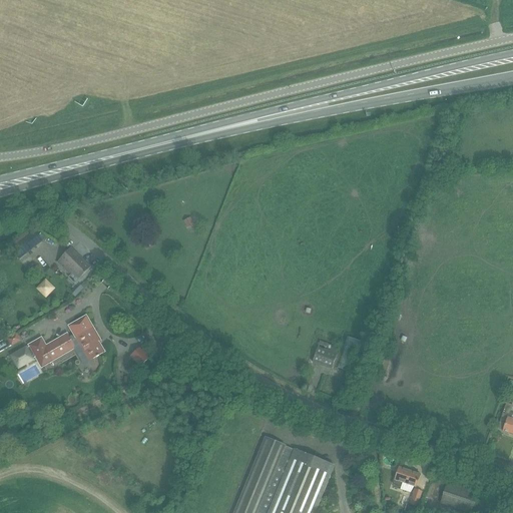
[(191,216),(194,223),(202,221),(199,213),(191,216)]
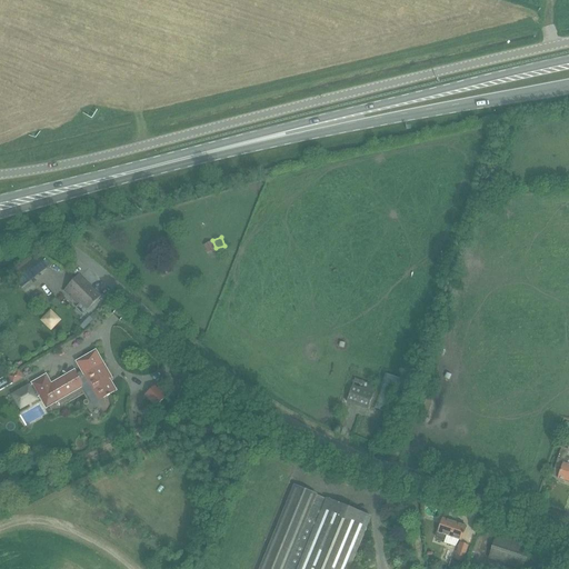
[(39,256),(12,277),(21,288),(48,268),(39,256)]
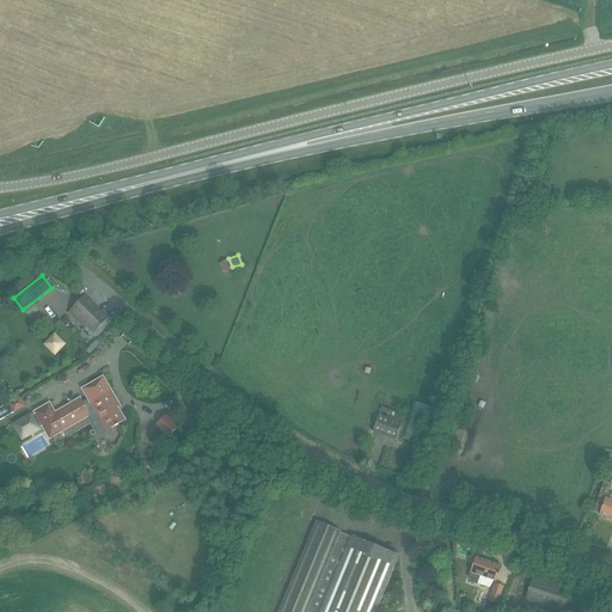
[(85,324),(86,325),(96,334),(109,319),(85,297),(68,313),(83,326),(85,324)]
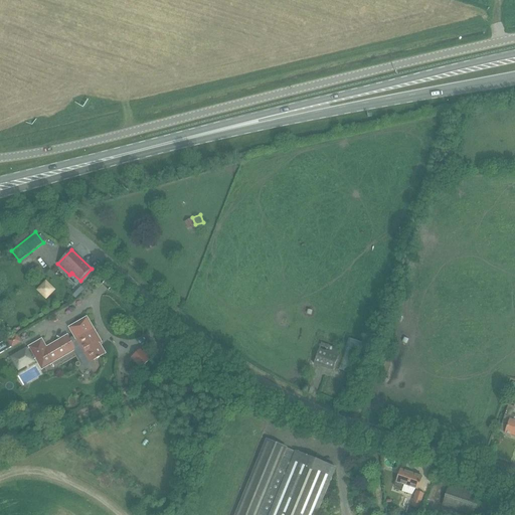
[(50,296),(41,286),(37,289),(46,300),(50,296)]
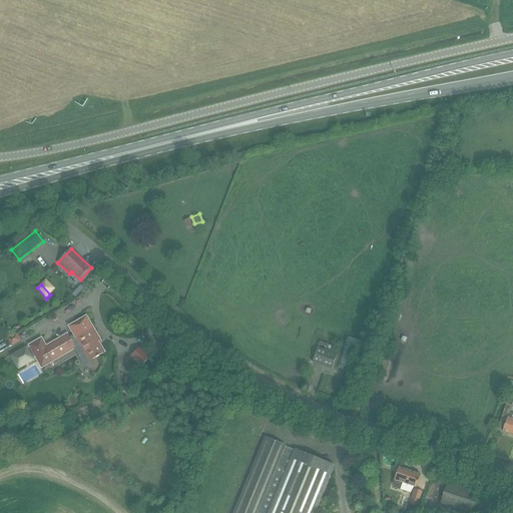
[(26,348),(17,353),(24,365),(33,360),(32,359),(34,358),(36,357),(41,367),(74,348),(84,365),(86,367),(89,367),(92,366),(93,363),(92,360),(96,357),(97,358),(99,357),(99,356),(104,353),(95,339),(97,338),(93,329),(86,318),(74,325),(81,336),(77,338),(74,337),(72,337),(69,339),(67,335),(51,345),(46,348),(45,348),(42,347),(43,343),(41,339),(29,346),(30,347),(28,348),(26,349),(26,348)]
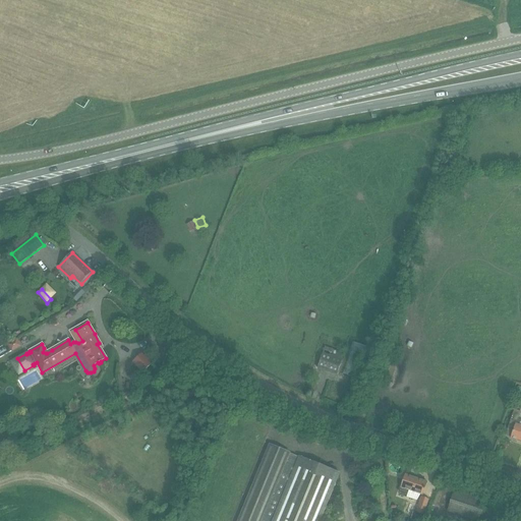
[(362,350),(371,351),(373,339),(360,338),(357,361),(361,361),(362,350)]
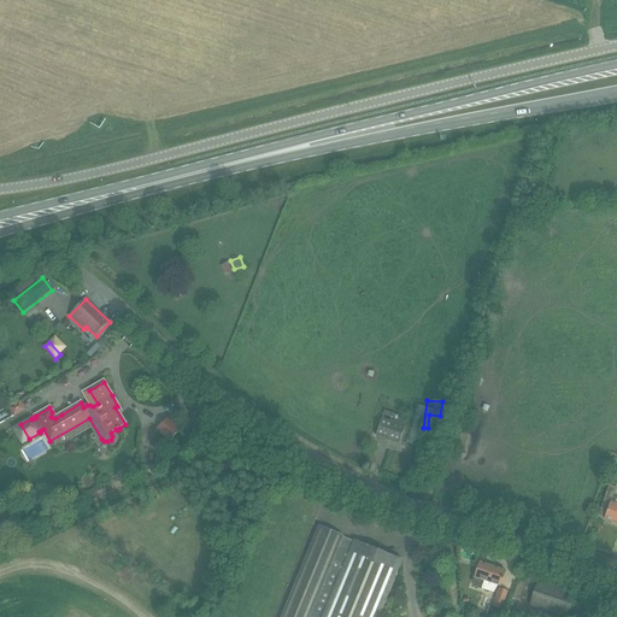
[(10,409),(0,413),(0,424),(15,417),(25,411),(21,403),(10,409)]
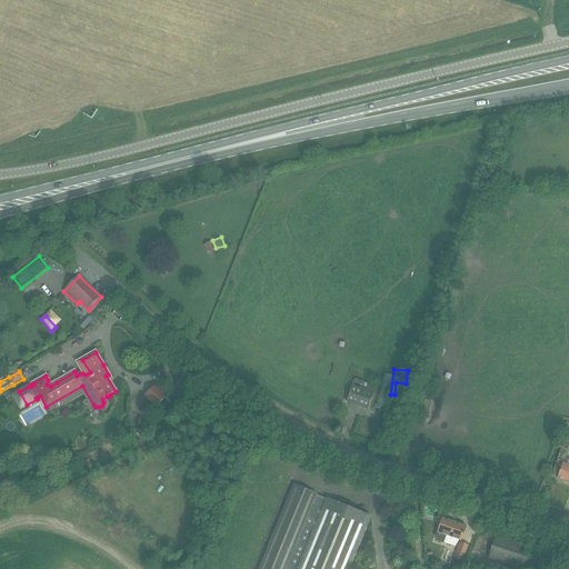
[(157,385),(148,392),(145,396),(156,407),(167,397),(157,385)]
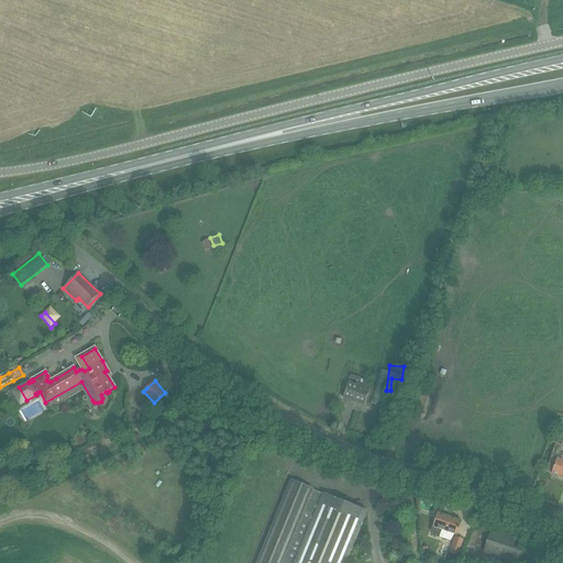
[(349,382),(346,388),(343,398),(364,406),(370,389),(349,382)]
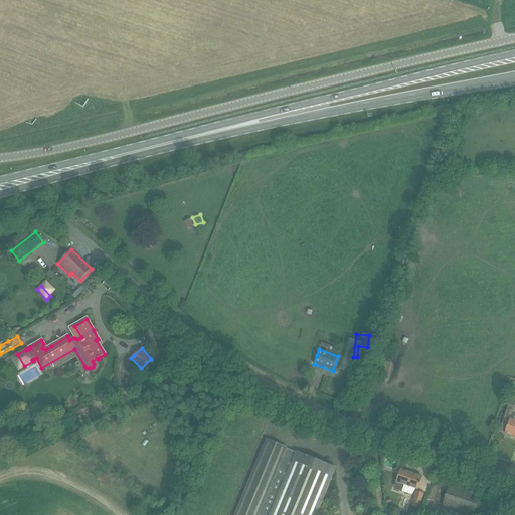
[(376,376),(383,379),(389,361),(382,358),(376,376)]
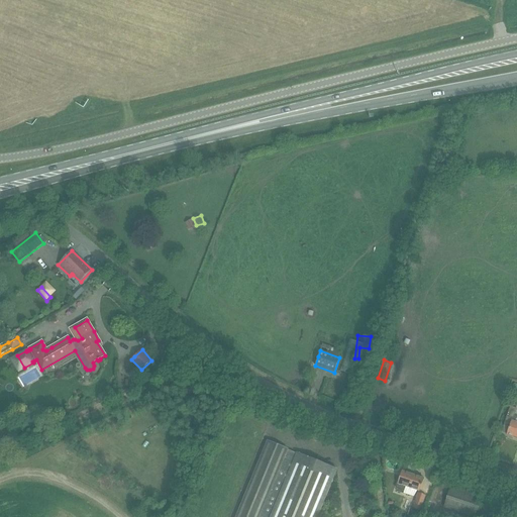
[(510,406),(501,432),(507,434),(507,435),(516,438),(516,417),(514,417),(516,409),(510,406)]
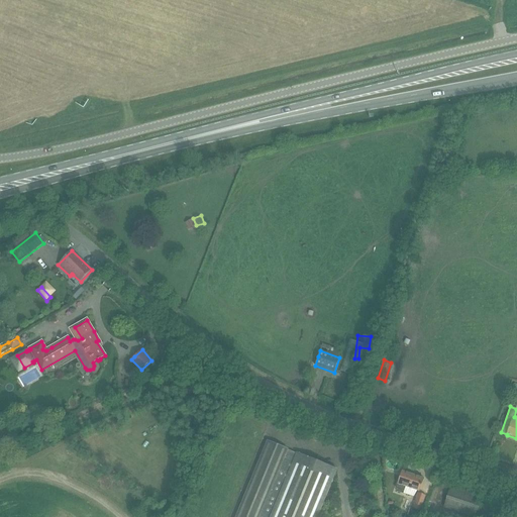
[(267,441),(264,450),(235,516),(317,516),(337,470),(297,453),(295,458),(286,454),(288,449),(267,441)]
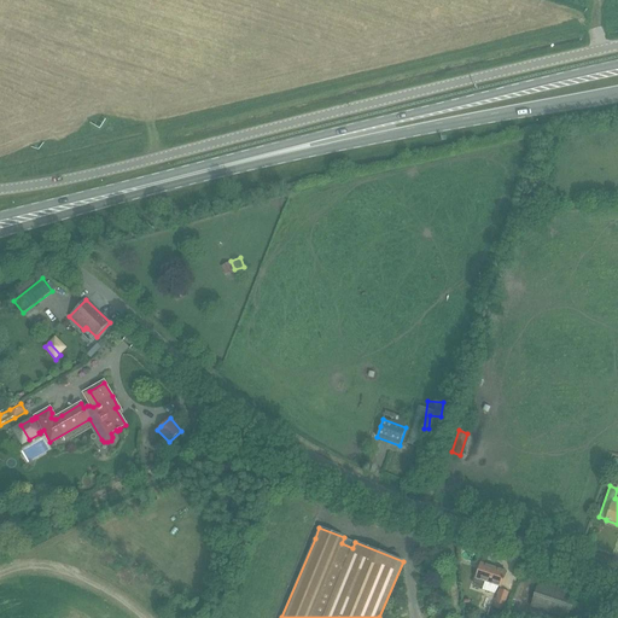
[(396,557),(408,560),(410,552),(400,547),(396,557)]
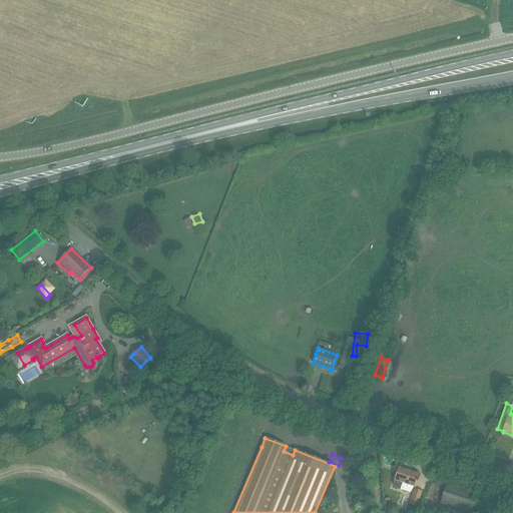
[(399,468),(393,485),(401,488),(403,483),(416,488),(420,475),(399,468)]
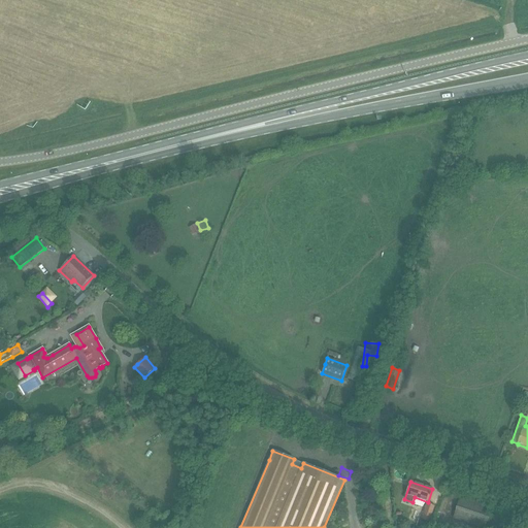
[(460,499),(457,508),(454,517),(484,527),(490,508),(460,499)]
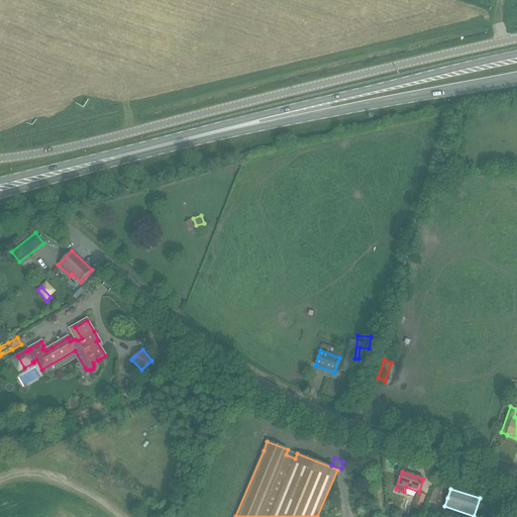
[(413,509),(420,511),(425,496),(418,493),(413,509)]
